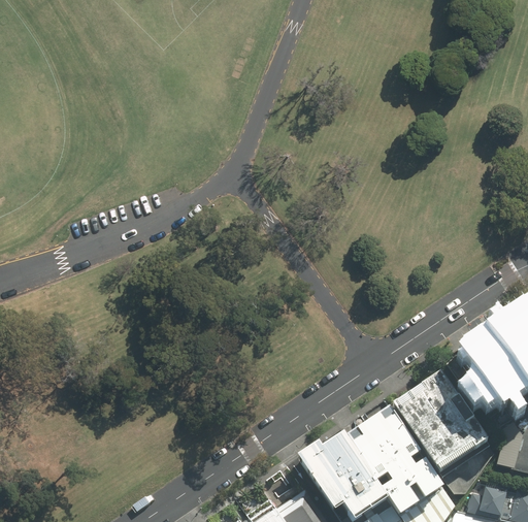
[(527,302),(523,306),(518,300),(481,327),(485,333),(465,347),(474,360),(473,365),(483,370),(479,377),(472,383),(468,387),(468,390),(469,394),(471,397),(475,398),(483,397),(487,403),(499,396),(502,401),(527,385),(527,302)]
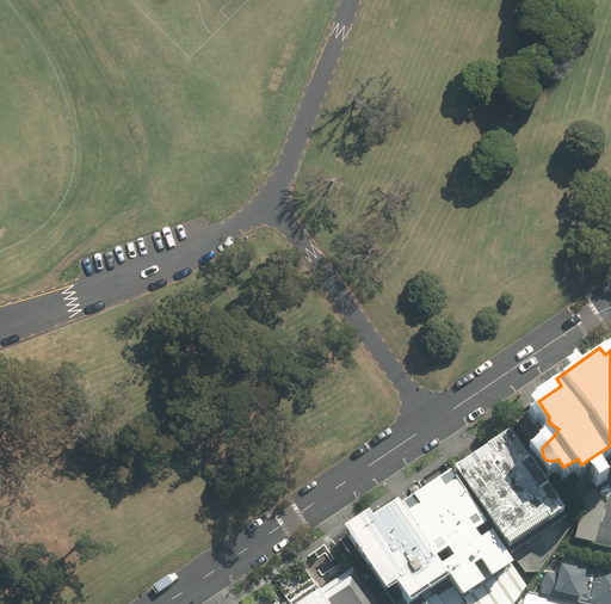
[(524,445),(508,427),(454,462),(505,543),(563,506),(550,485),(532,497),(517,472),(526,457),(524,445)]
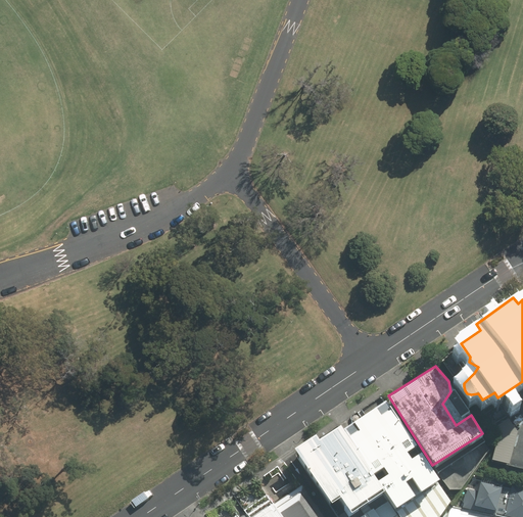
[(517,426),(497,397),(494,392),(482,400),(480,402),(498,430),(493,455),(510,459),(517,426)]
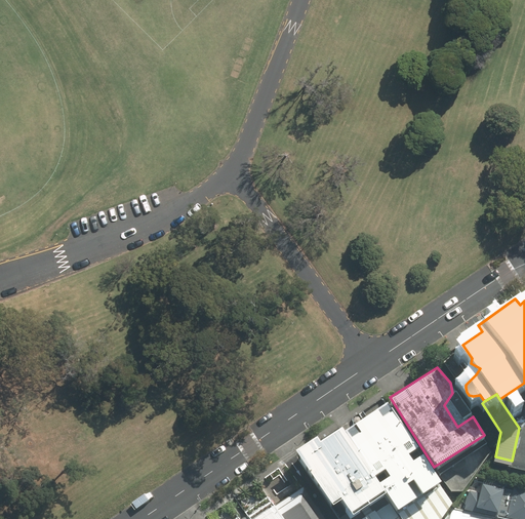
[(345,431),(404,518),(436,518),(449,498),(388,401),(345,431)]
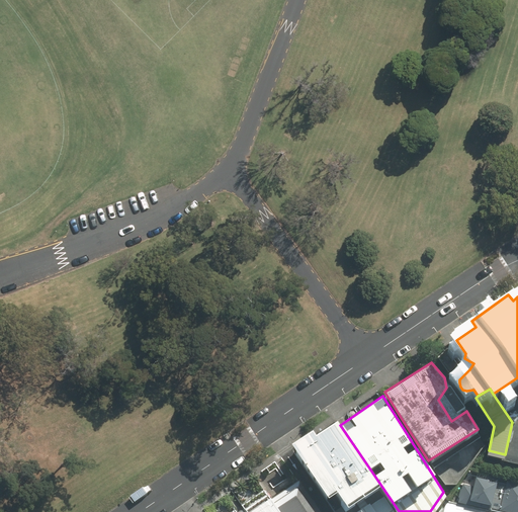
[(399,511),(340,425),(338,421),(295,448),(330,498),(337,493),(349,511),(399,511)]
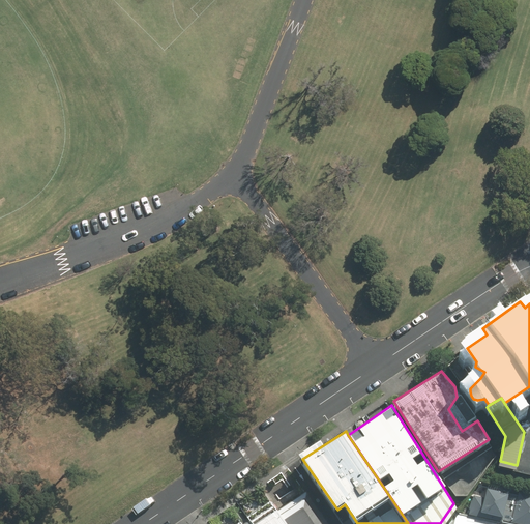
[(510,487),(476,477),(469,508),(503,517),(510,487)]
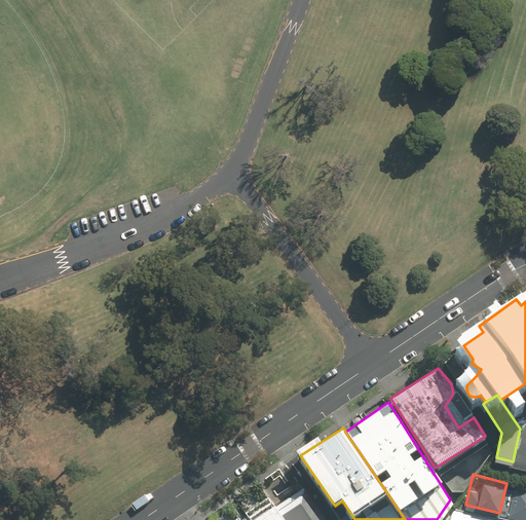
[(525,486),(514,484),(505,515),(524,519),(525,519),(525,486)]
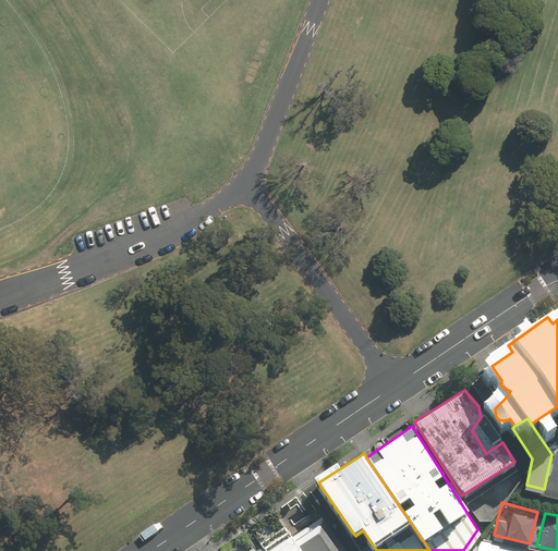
[(339,550),(318,519),(303,530),(271,550),(339,550)]
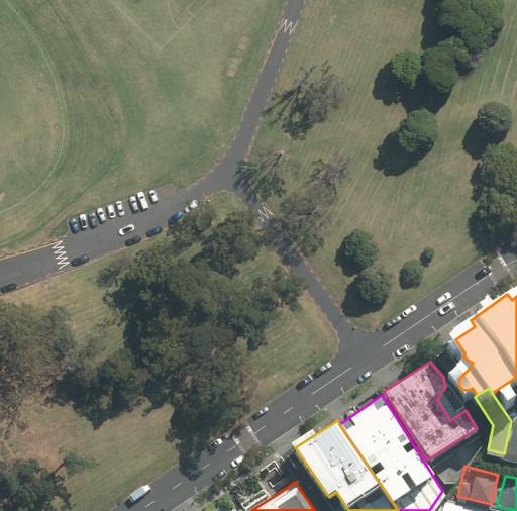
[(511,510),(444,494),(432,510),(511,510)]
